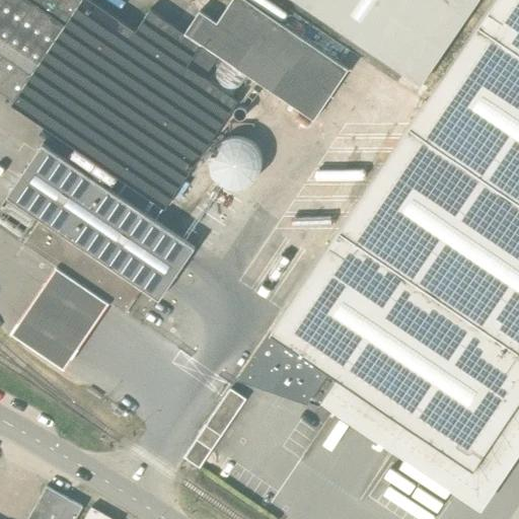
[(0,0),(0,92),(12,101),(81,0),(0,0)]
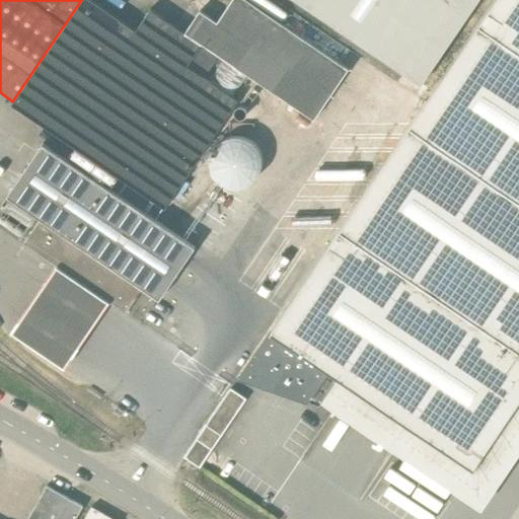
[(81,0),(12,101),(10,104),(164,209),(238,100),(233,97),(247,76),(184,32),(150,9),(135,30),(89,0),(81,0)]
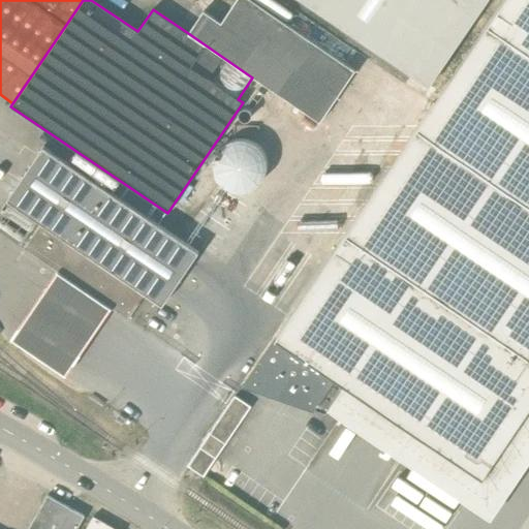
[(204,11),(188,33),(252,78),(319,123),(354,70),(250,0),(236,0),(221,23),(204,11)]
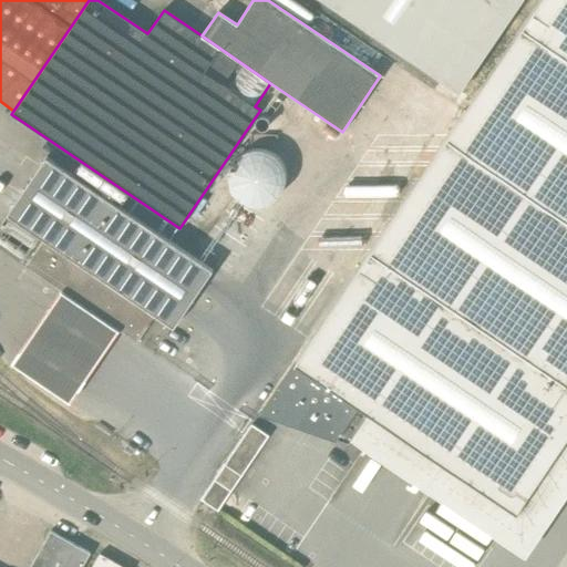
[(566,0),(539,0),(260,414),(349,445),(370,413),(517,513),(566,439),(566,0)]
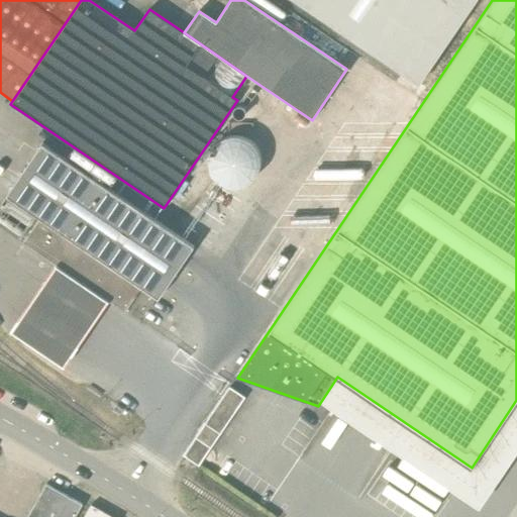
[(294,0),(371,52),(419,85),(476,0),(294,0)]
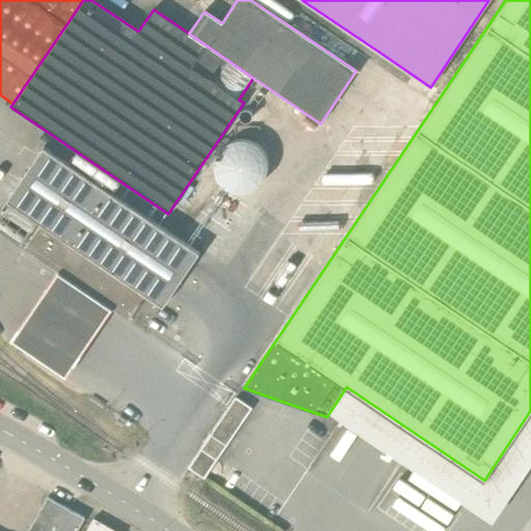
[(269,168),(270,163),(270,158),(268,152),(266,148),(261,144),(258,141),(253,138),(249,137),(243,136),(238,137),(233,138),(228,141),(224,144),(221,147),(219,152),(217,158),(217,163),(217,168),(218,173),(221,177),(224,182),(228,185),(232,188),(238,189),(243,190),(248,189),(253,188),(258,185),(261,182),(266,177),(268,173),(269,168)]
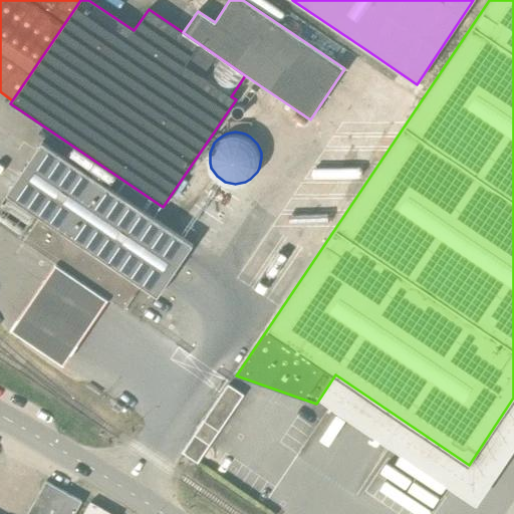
[(22,242),(56,265),(123,311),(141,286),(157,298),(192,246),(41,143),(6,195),(39,217),(22,242)]
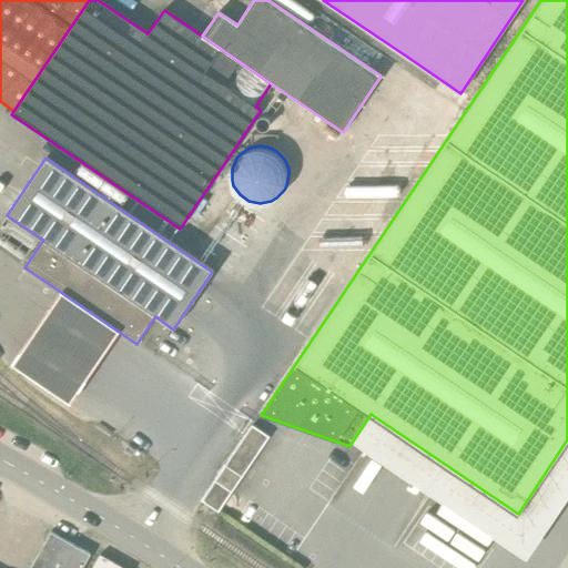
[(201,500),(219,513),(270,437),(252,425),(201,500)]
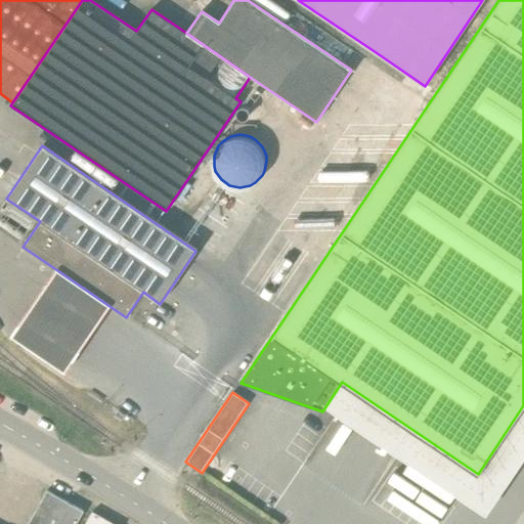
[(75,523),(82,512),(46,491),(27,523),(75,523)]
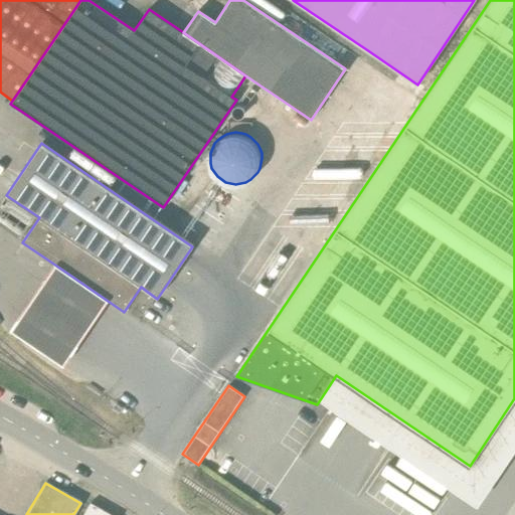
[(83,514),(107,514),(91,506),(92,504),(91,503),(83,514)]
